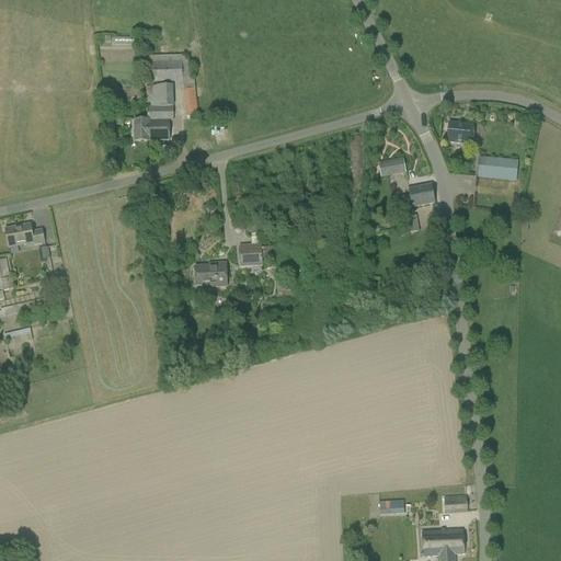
[(185,84),(183,91),(185,116),(197,115),(194,80),(192,79),(192,65),(183,56),(149,57),(150,83),(185,82),(185,84)]
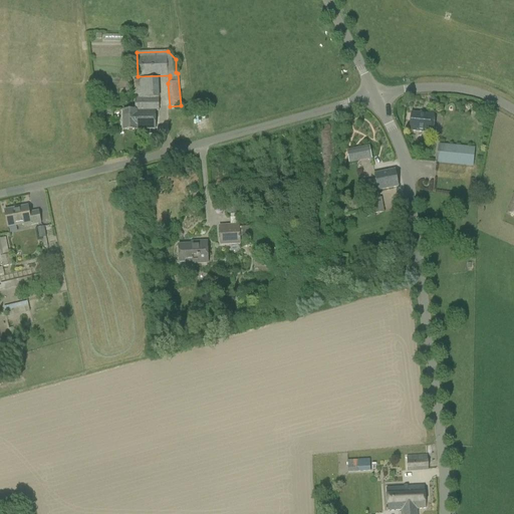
[(135,79),(136,99),(136,110),(123,111),(123,131),(138,131),(138,130),(157,130),(157,111),(160,111),(159,99),(159,78),(135,79)]
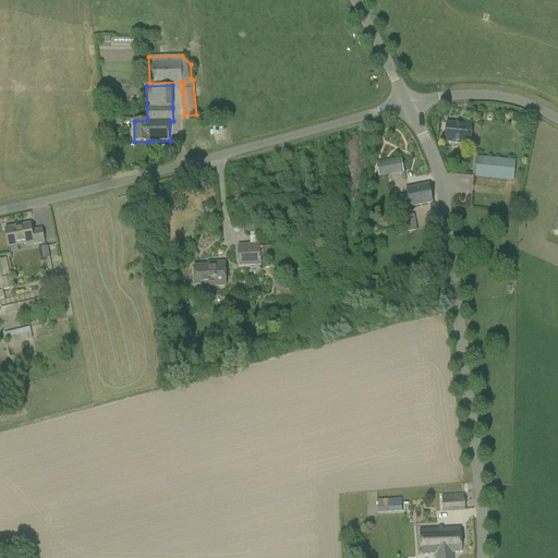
[(108,126),(122,125),(122,111),(108,111),(108,126)]
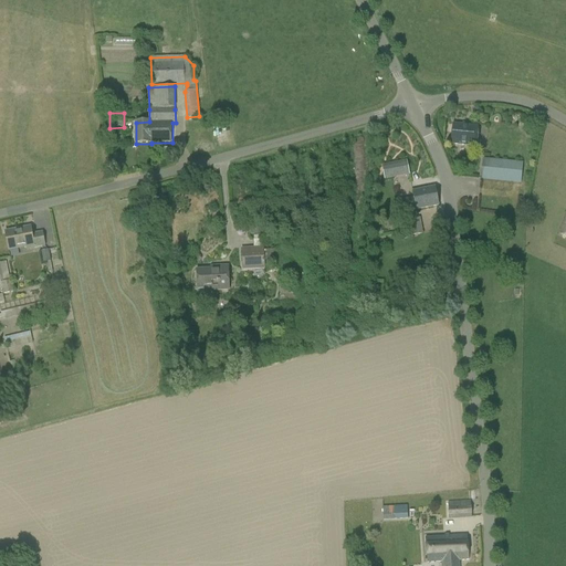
[(477,147),(479,127),(453,125),(451,144),(477,147)]
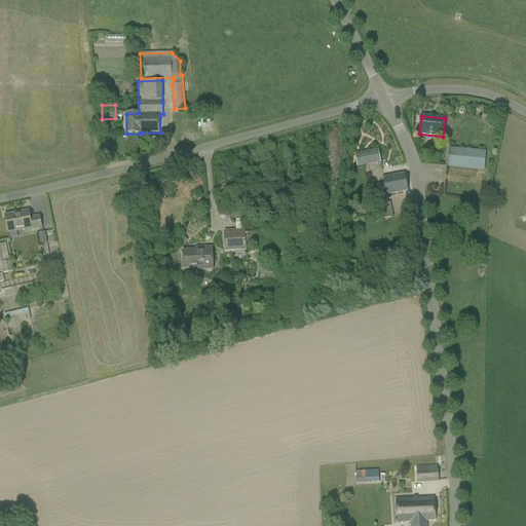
[(449,148),(447,166),(484,171),(486,151),(449,148)]
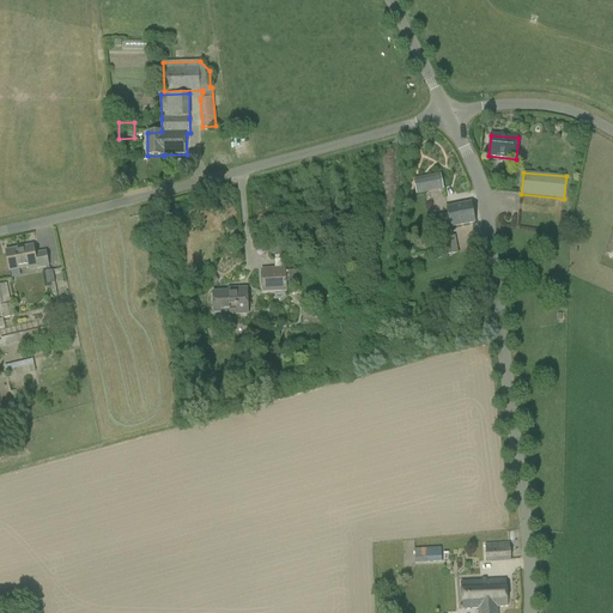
[(441,175),(413,180),(416,195),(444,189),(441,175)]
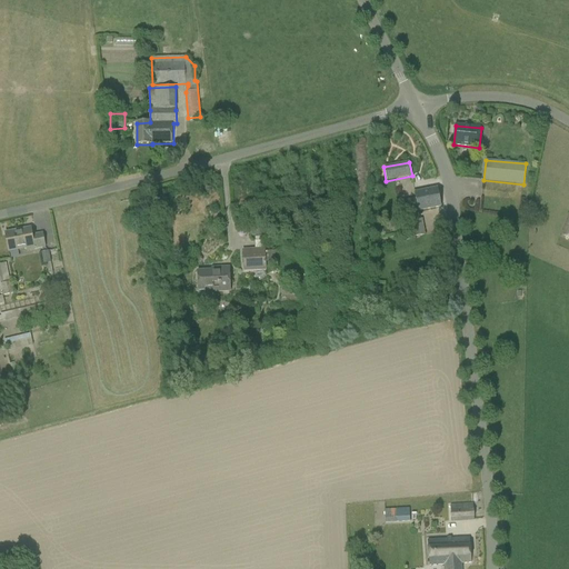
[(402,215),(419,211),(441,207),(438,189),(416,193),(417,199),(400,202),(402,215)]
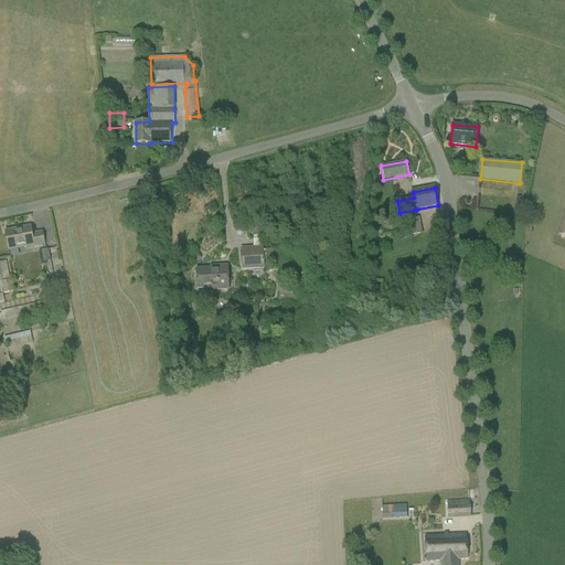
[(423,234),(419,217),(406,220),(409,236),(423,234)]
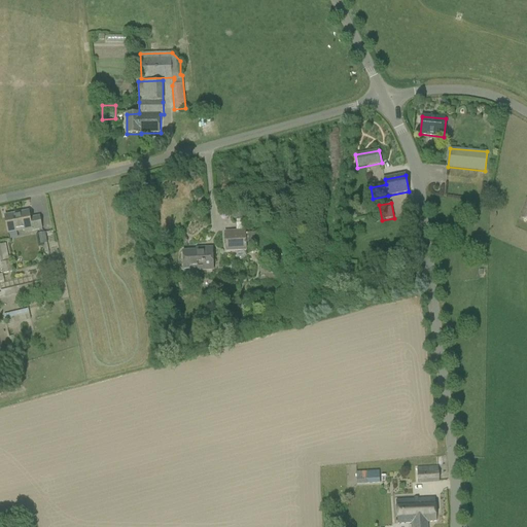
[(8,234),(24,231),(25,233),(42,230),(40,216),(31,217),(30,212),(5,216),(8,234)]
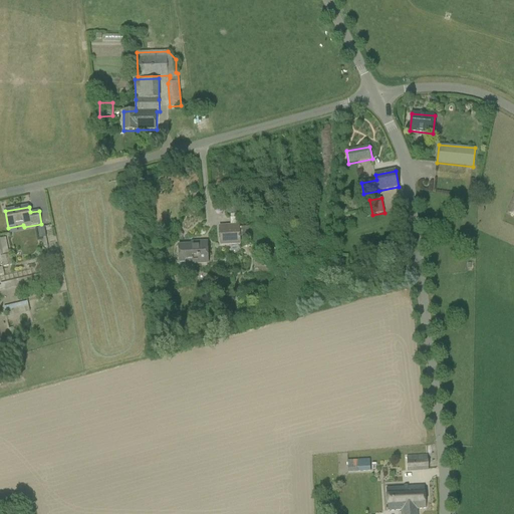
[(39,238),(47,237),(45,226),(37,228),(39,238)]
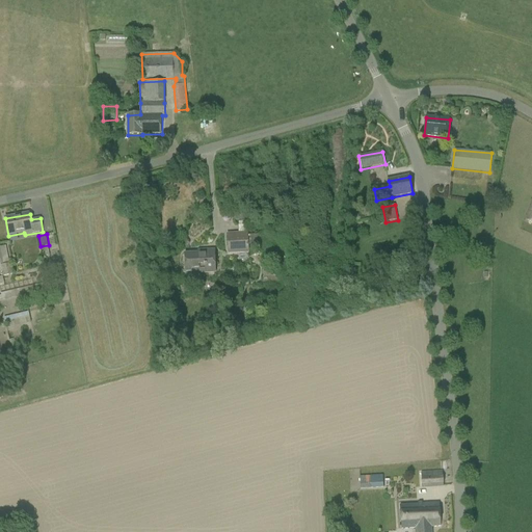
[(248,234),(228,236),(229,254),(249,253),(248,234)]
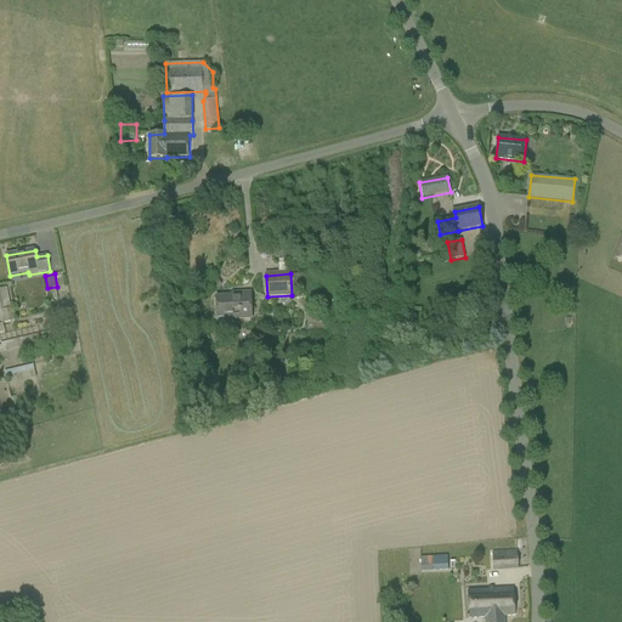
[(309,288),(309,273),(294,273),(293,288),(309,288)]
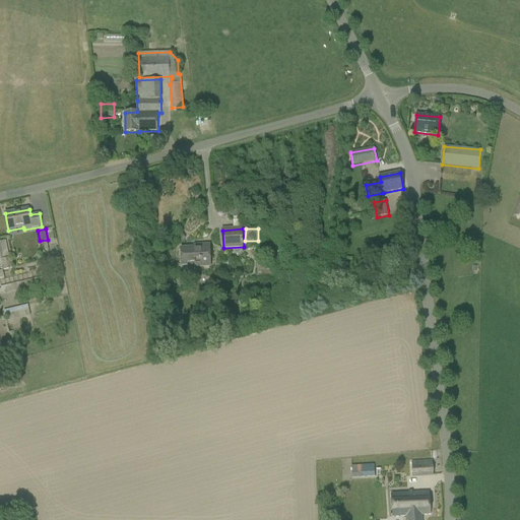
[(0,278),(4,277),(2,270),(0,270),(0,258),(0,259),(3,270),(11,268),(6,241),(0,242),(0,293),(46,282),(44,270),(0,280),(0,278)]
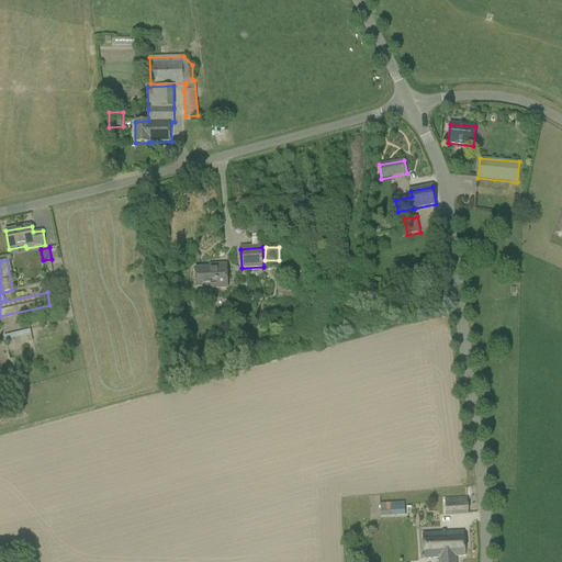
[(228,289),(227,265),(210,266),(210,268),(195,268),(197,288),(211,287),(211,289),(228,289)]
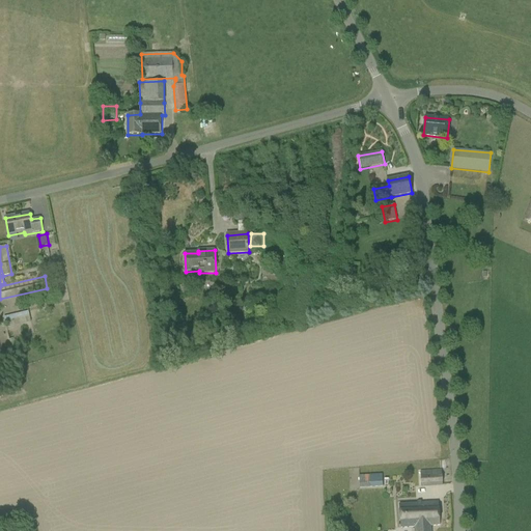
[(4,317),(6,328),(31,323),(28,311),(4,317)]
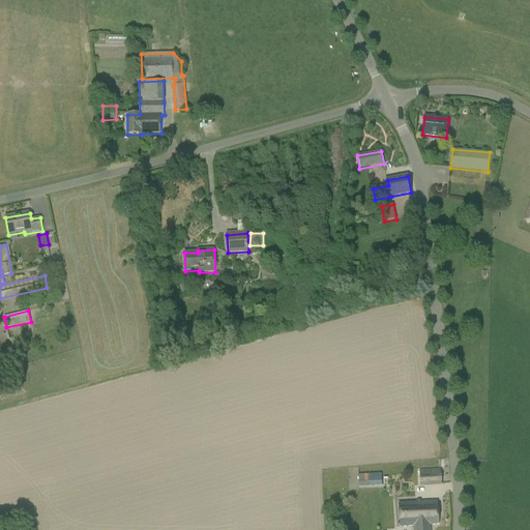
[(442,470),(419,471),(421,487),(441,486),(442,470)]
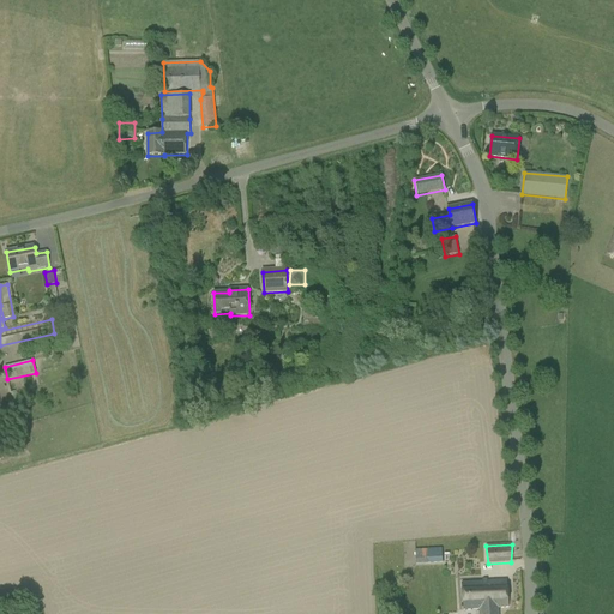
[(441,549),(415,551),(416,565),(443,564),(441,549)]
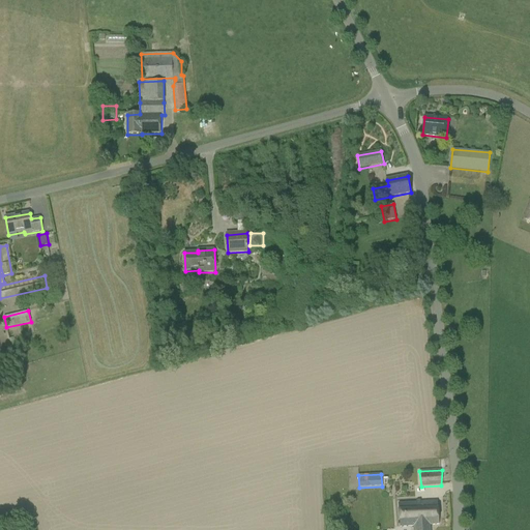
[(439,525),(438,502),(400,504),(401,527),(414,526),(413,529),(431,529),(431,525),(439,525)]
